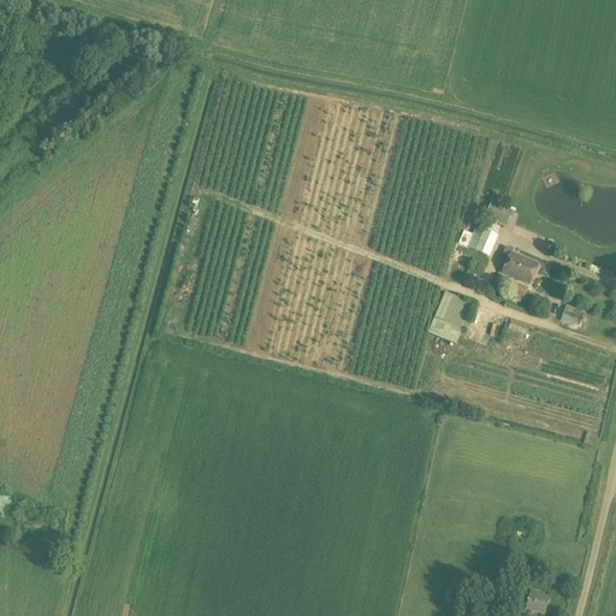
[(492,202),(486,217),(498,221),(504,208),(492,202)]
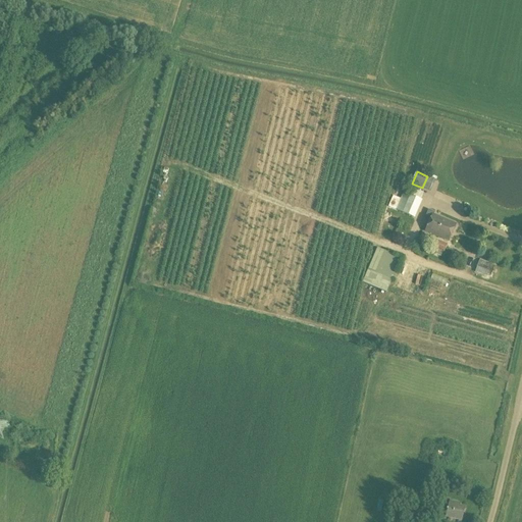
[(415,218),(422,201),(410,196),(402,213),(415,218)]
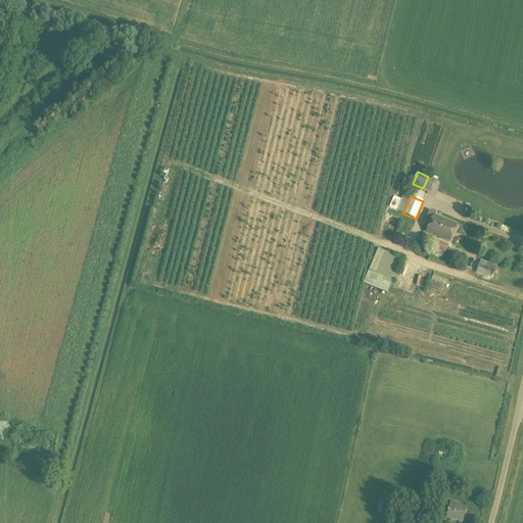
[(437,237),(444,221),(433,216),(426,232),(437,237)]
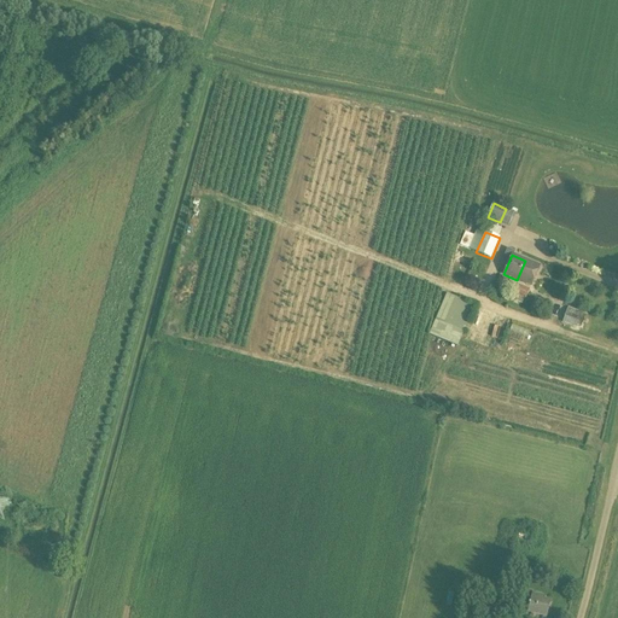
[(525,261),(517,280),(530,286),(538,267),(525,261)]
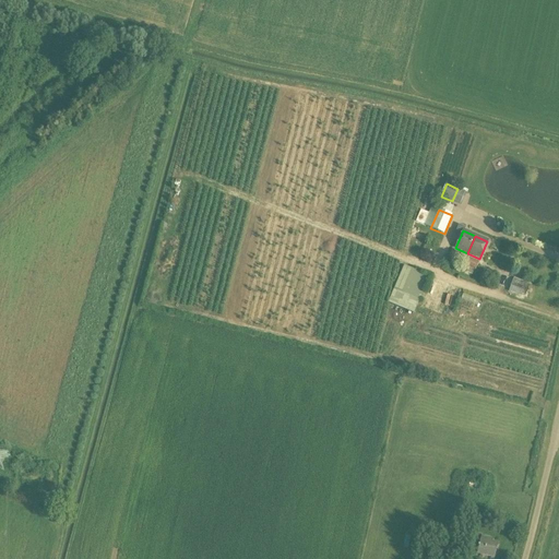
[(475,271),(479,262),(468,258),(465,266),(467,268),(466,272),(473,275),(474,271),(475,271)]
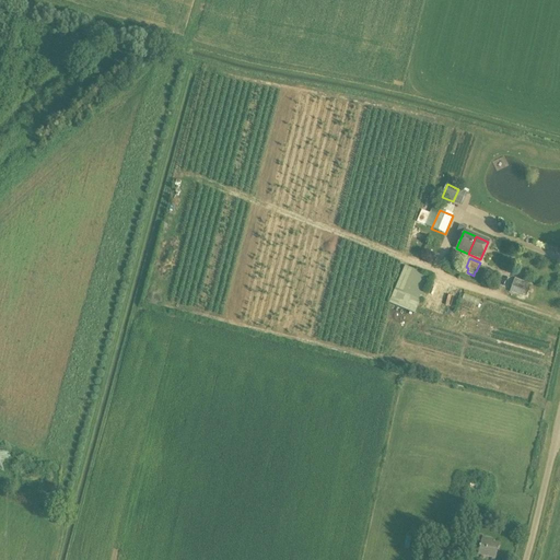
[(491,276),(483,272),(479,282),(488,286),(491,276)]
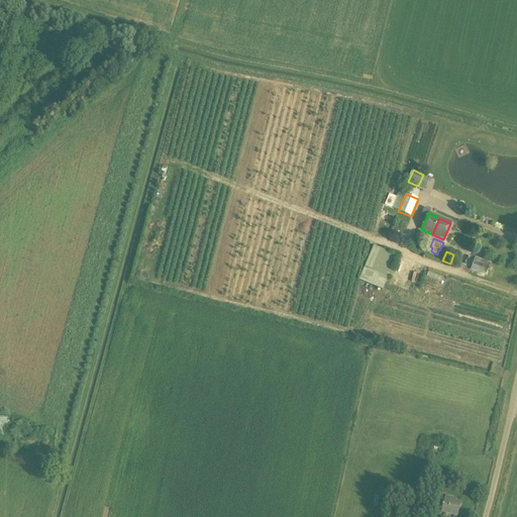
[(486,275),(490,264),(475,257),(471,270),(486,275)]
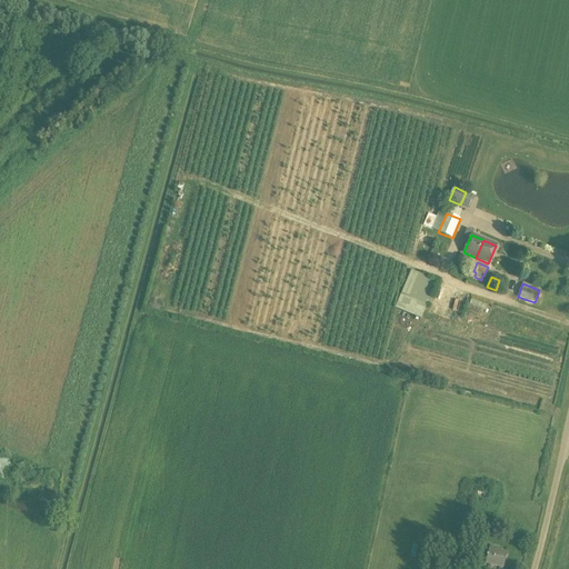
[(502,567),(506,553),(498,551),(499,548),(491,547),(491,545),(482,542),(478,561),(502,567)]
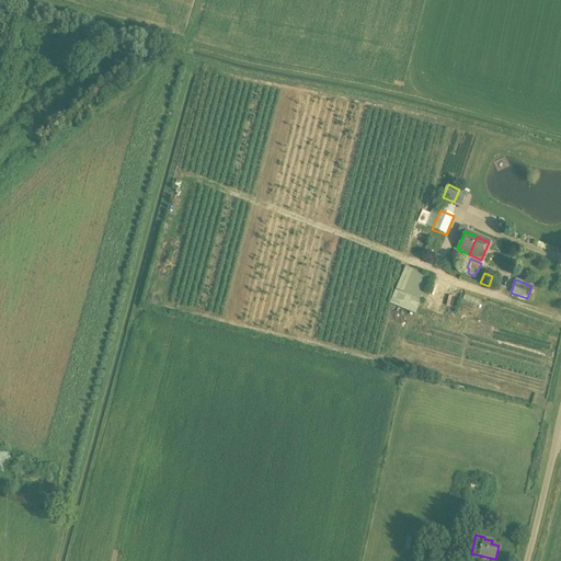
[(442,549),(433,548),(432,556),(441,557),(442,549)]
